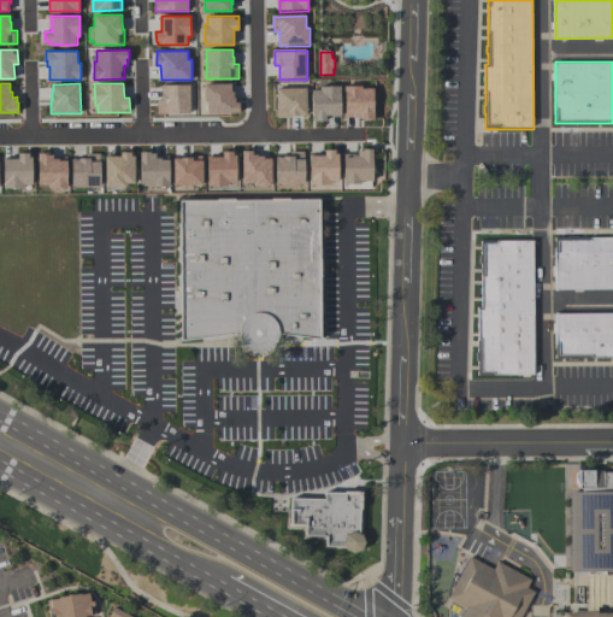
[(233,83),(233,90),(235,90),(235,97),(236,97),(236,101),(240,101),(241,112),(208,112),(208,100),(205,100),(205,83),(233,83)]
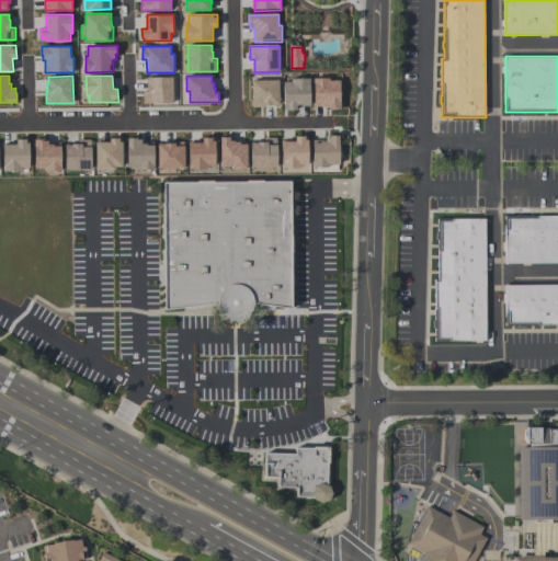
[(173,77),(174,103),(145,103),(145,90),(148,90),(148,77),(173,77)]
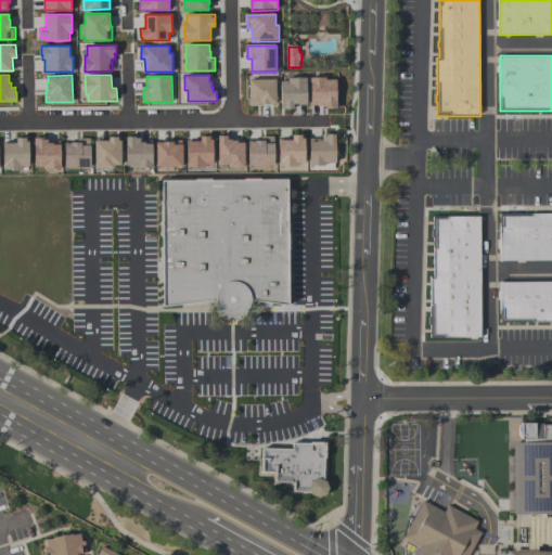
[(277,78),(278,103),(264,103),(264,105),(251,105),(251,79),(277,78)]
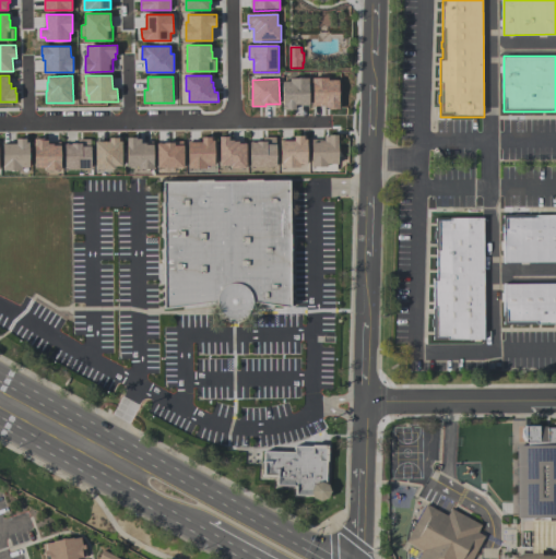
[(309,80),(310,107),(296,107),(296,113),(287,113),(287,111),(284,111),(283,84),(291,83),(291,81),(309,80)]
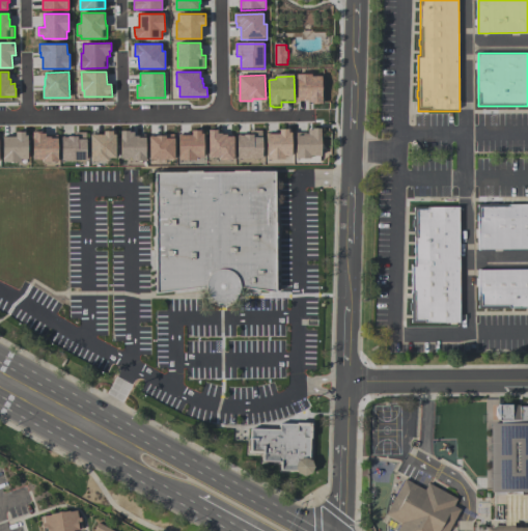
[(323,78),(323,105),(313,106),(313,104),(310,104),(310,102),(298,103),(297,76),(312,76),(312,78),(323,78)]
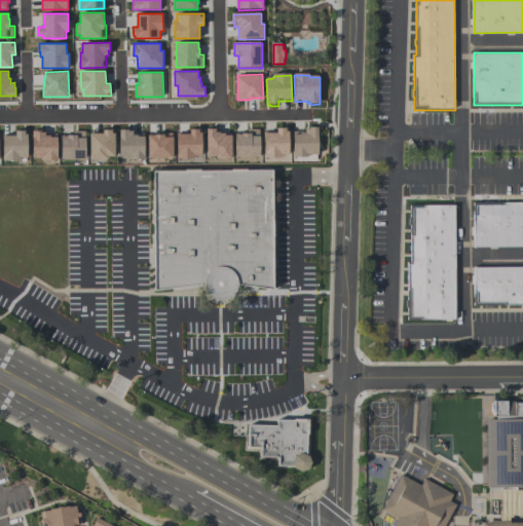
[(291,130),(291,153),(284,154),(284,156),(266,156),(266,132),(278,130),(278,126),(288,126),(288,130),(291,130)]
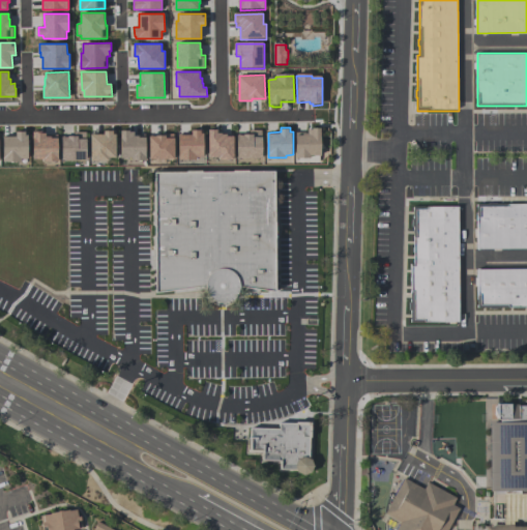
[(322,127),(322,154),(321,154),(321,160),(301,162),(301,156),(297,156),(297,131),(309,130),(309,128),(313,128),(313,127),(322,127)]
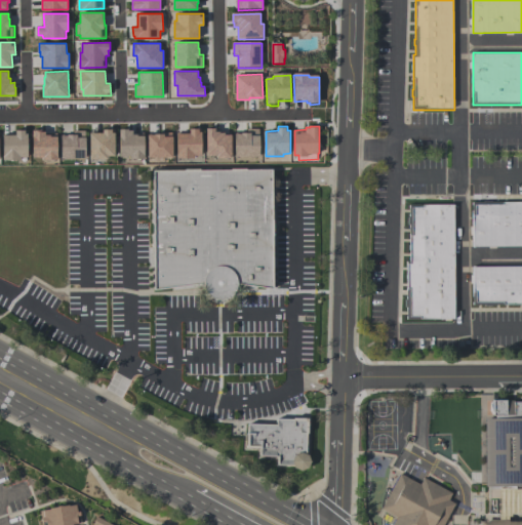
[(202,128),(202,155),(195,155),(195,158),(177,158),(177,132),(190,131),(190,128),(202,128)]
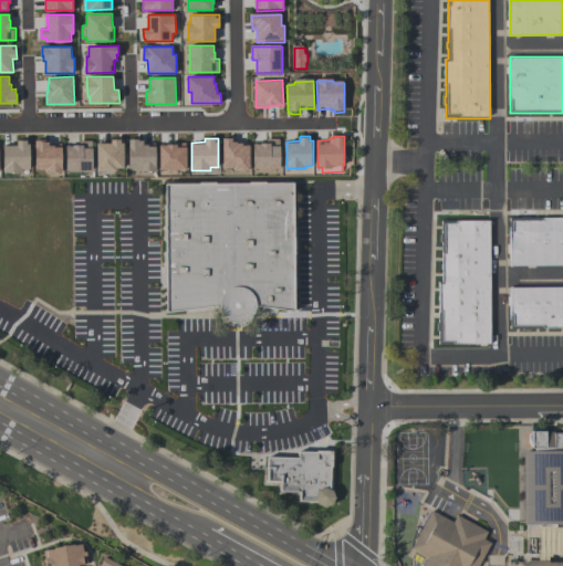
[(250,145),(250,170),(235,170),(235,167),(223,167),(223,138),(232,138),(233,142),(238,142),(238,143),(243,143),(243,145),(250,145)]
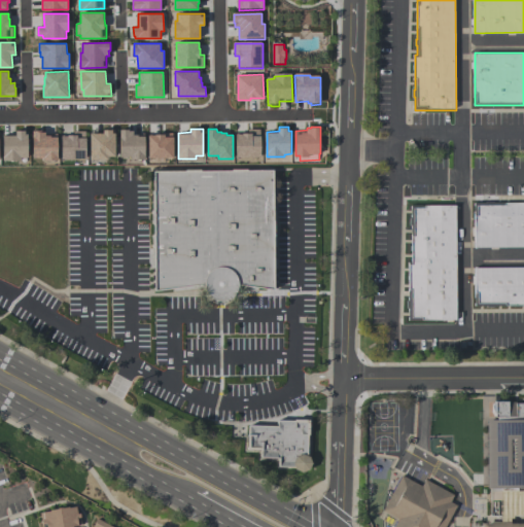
[(260,129),(262,156),(237,156),(236,134),(243,134),(243,133),(249,133),(249,129),(260,129)]
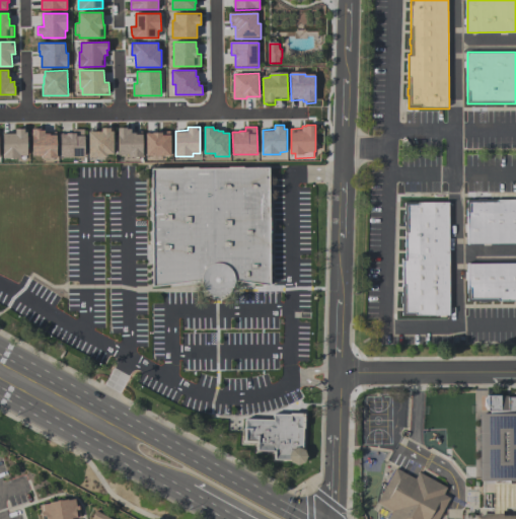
[(27,128),(28,154),(20,154),(20,158),(4,158),(4,133),(16,133),(16,129),(27,128)]
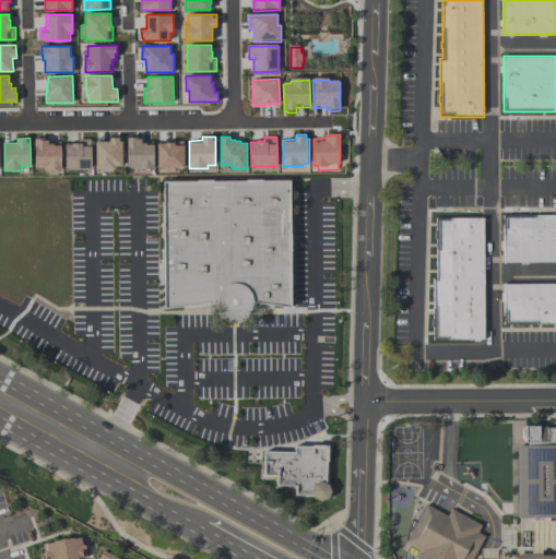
[(61,144),(62,169),(46,170),(46,167),(36,167),(35,139),(44,138),(45,140),(49,140),(49,143),(55,143),(55,145),(61,144)]
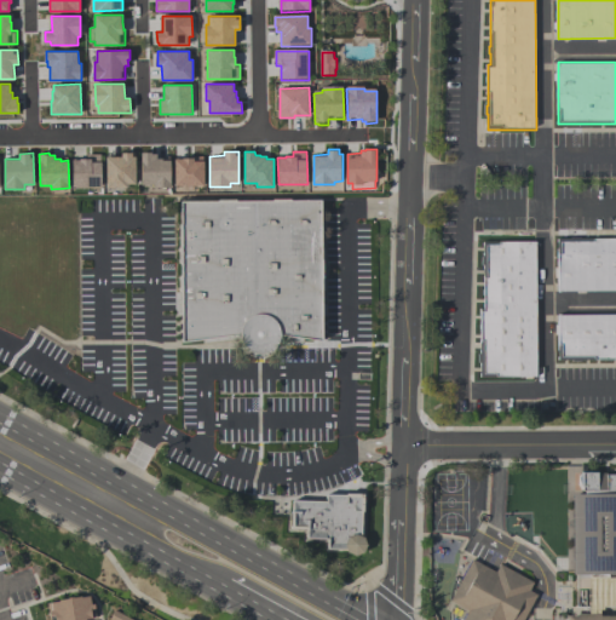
[(137,153),(137,183),(128,184),(128,188),(108,188),(107,156),(122,156),(122,153),(137,153)]
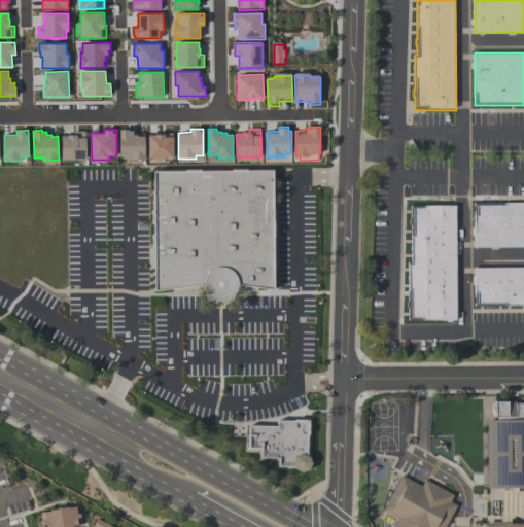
[(145,136),(145,159),(132,160),(131,157),(121,159),(120,130),(129,130),(129,131),(134,131),(134,134),(138,134),(138,136),(145,136)]
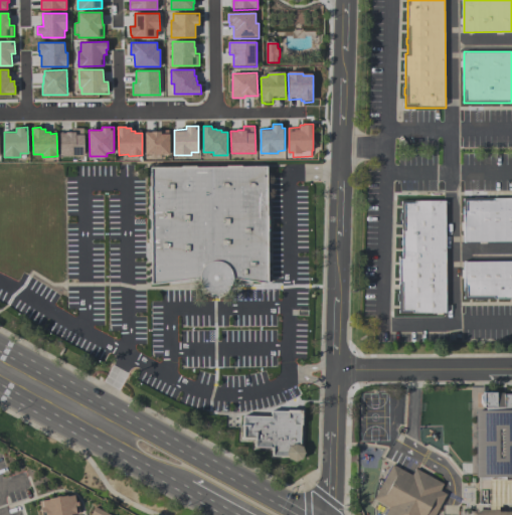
[(84,128),(84,156),(60,156),(60,132),(66,132),(73,132),(73,128),(84,128)]
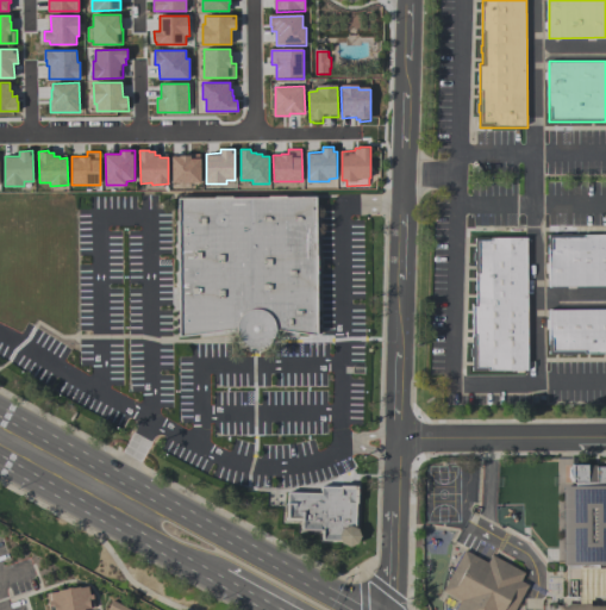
[(201,153),(201,182),(173,182),(173,156),(180,156),(180,155),(187,155),(187,154),(201,153)]
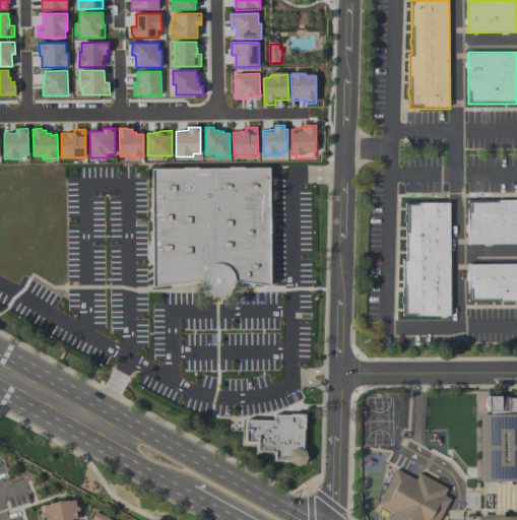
[(154,287),(154,264),(152,264),(151,231),(153,231),(153,220),(151,220),(151,207),(152,207),(152,188),(153,188),(153,168),(185,167),(185,166),(200,166),(200,167),(231,167),(231,166),(246,166),(246,167),(271,167),(271,187),(272,187),(272,206),(273,206),(273,218),(271,218),(272,230),(273,230),(273,243),(272,243),(272,286),(257,283),(256,286),(237,283),(236,286),(235,288),(233,290),(231,293),(228,294),(225,295),(222,296),(219,296),(216,296),(213,295),(211,294),(209,291),(207,289),(206,288),(204,285),(204,284),(172,288),(172,285),(154,287)]
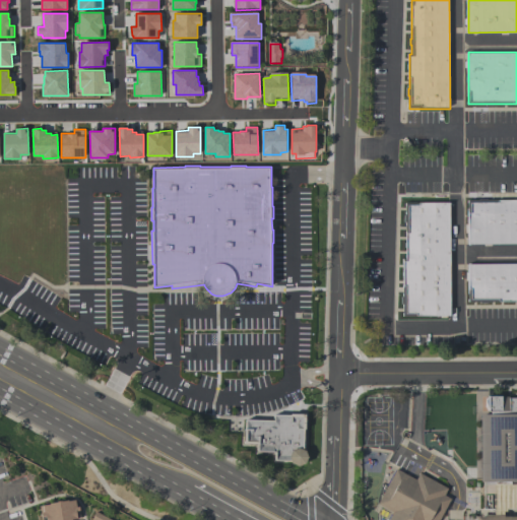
[(469,200),(516,200),(516,243),(470,244),(469,200)]
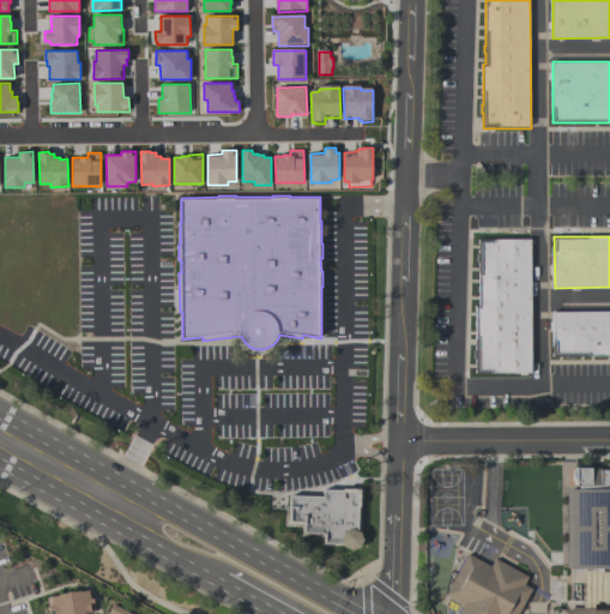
[(532,239),(533,373),(478,373),(478,359),(477,359),(477,350),(478,350),(477,305),(481,305),(481,263),(479,263),(479,253),(481,253),(481,239),(532,239)]
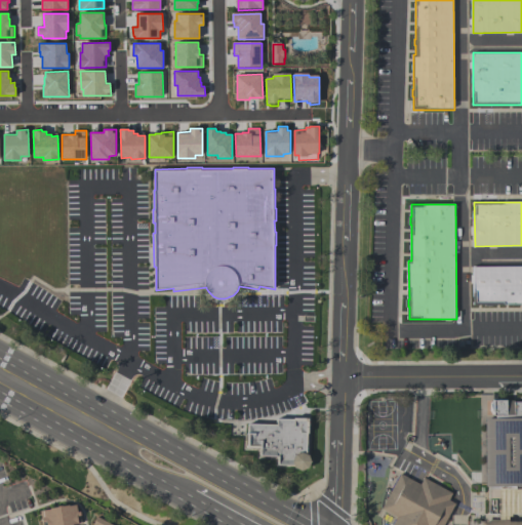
[(521,304),(494,304),(494,306),(487,306),(487,305),(475,305),(475,266),(521,266),(521,304)]
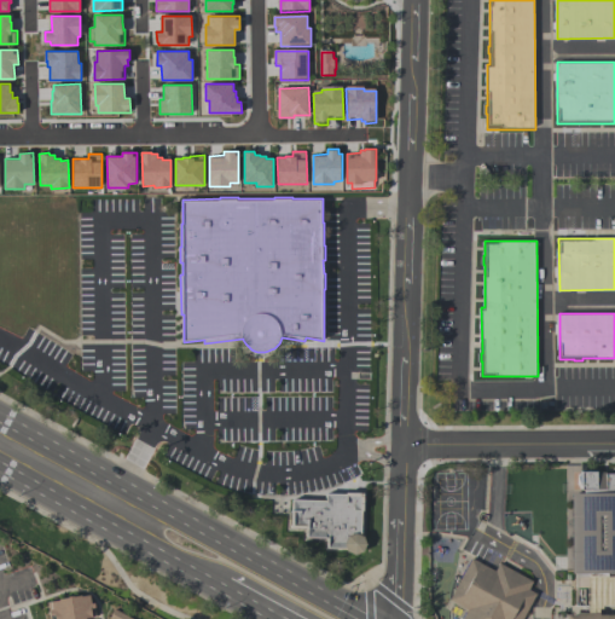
[(575,573),(574,493),(585,492),(585,490),(584,487),(580,484),(580,480),(579,480),(579,476),(584,473),(584,470),(598,470),(598,472),(607,472),(607,473),(614,473),(614,606),(578,606),(578,573),(575,573)]
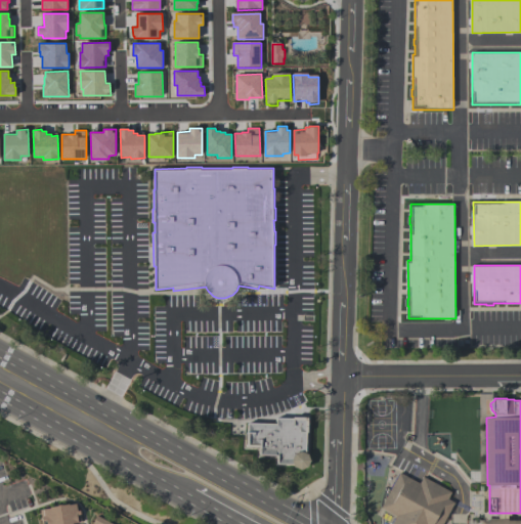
[(248,446),(248,431),(250,431),(250,422),(277,423),(277,417),(294,418),(294,416),(309,417),(309,432),(308,432),(307,452),(309,453),(311,460),(309,466),(302,469),(295,466),(295,464),(278,464),(278,455),(261,455),(261,447),(248,446)]
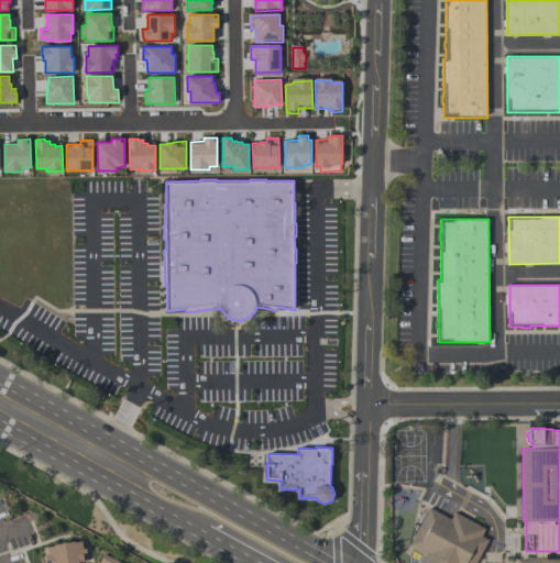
[(490,540),(476,562),(423,562),(428,554),(412,545),(432,508),(453,519),(457,512),(486,529),(482,537),(490,540)]
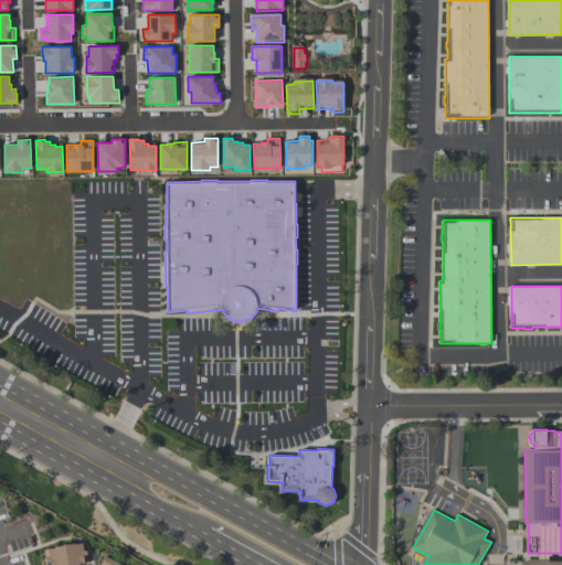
[(52,564),(52,561),(46,562),(45,550),(56,547),(56,546),(64,545),(64,544),(69,543),(69,544),(76,543),(76,544),(84,543),(85,551),(88,550),(89,555),(85,556),(86,564),(81,564),(52,564)]
